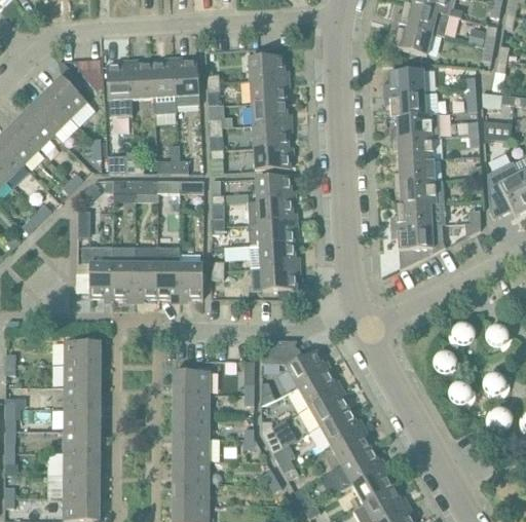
[(452,7),(453,0),(410,0),(409,4),(449,14),(449,15),(461,19),(463,10),(452,7)]
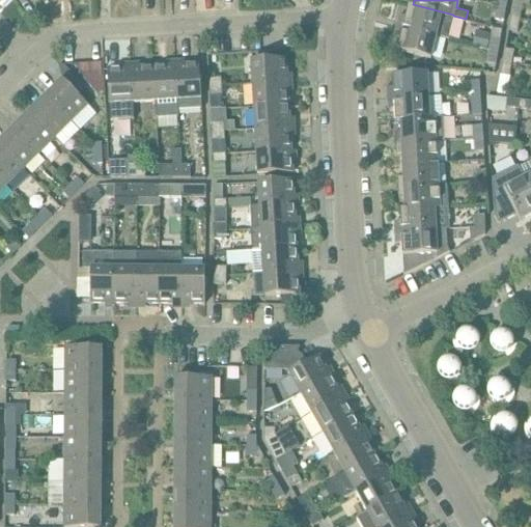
[(396,23),(436,33),(448,36),(453,16),(453,15),(413,4),(408,2),(406,15),(399,14),(396,23)]
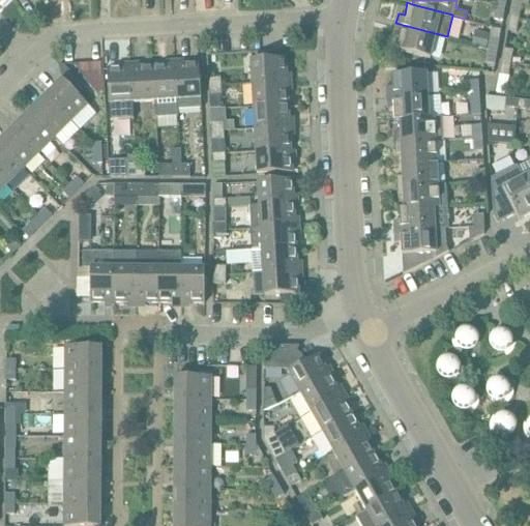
[(509,15),(519,17),(521,3),(511,2),(509,15)]
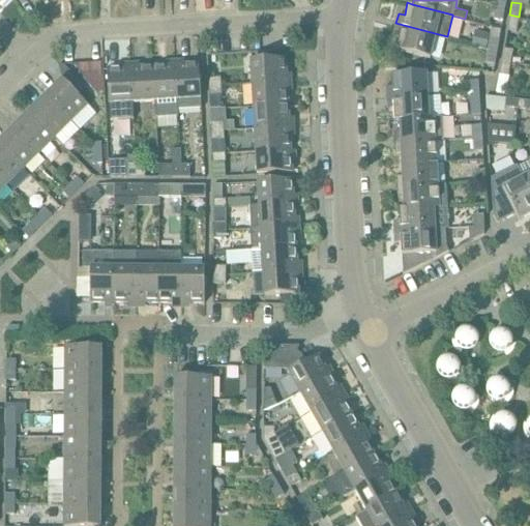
[(502,18),(505,5),(496,4),(494,16),(502,18)]
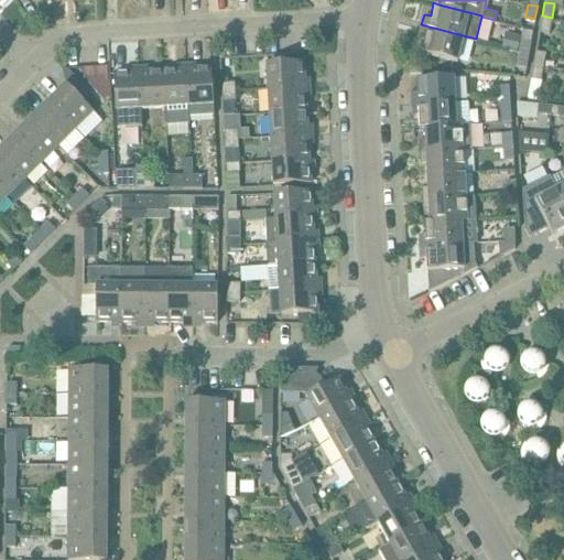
[(542,15),(540,29),(550,31),(552,18),(542,15)]
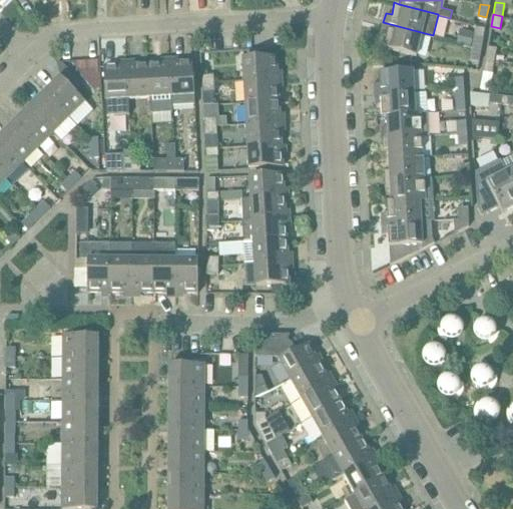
[(421,32),(383,22),(381,32),(387,34),(384,46),(416,54),(421,32)]
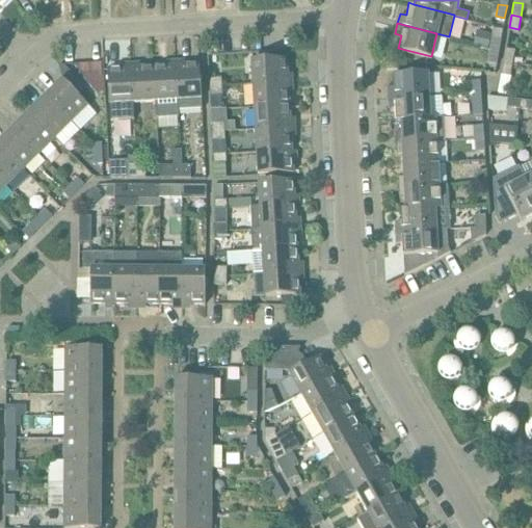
[(478,27),(474,43),(488,46),(491,31),(478,27)]
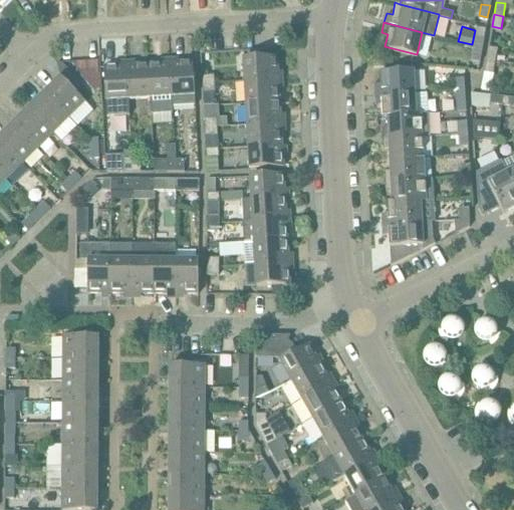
[(482,47),(484,35),(475,33),(473,46),(482,47)]
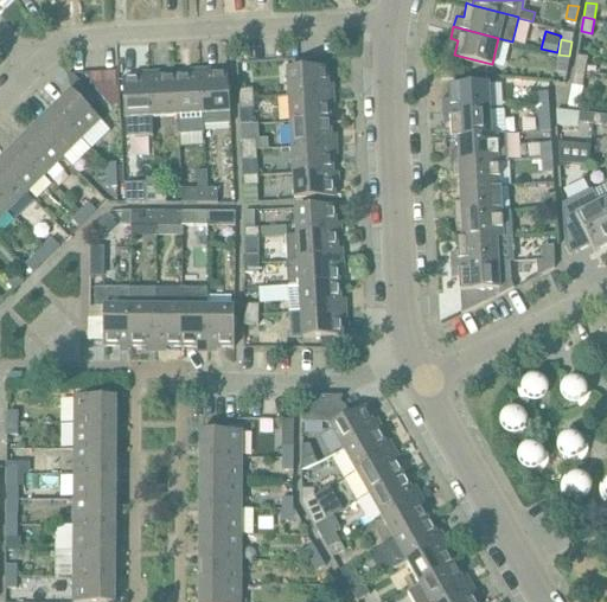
[(574,66),(585,69),(587,55),(577,52),(574,66)]
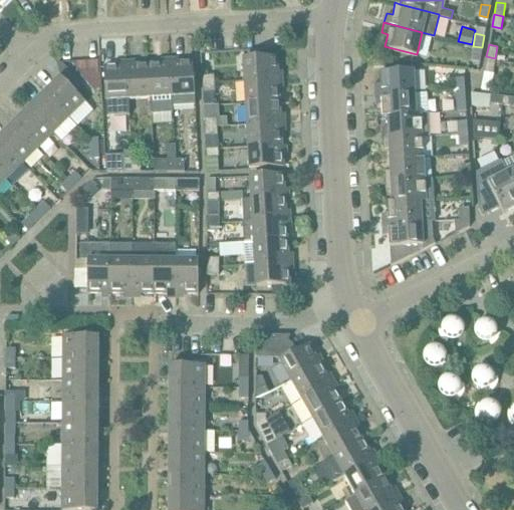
[(482,47),(473,46),(471,58),(480,59),(482,47)]
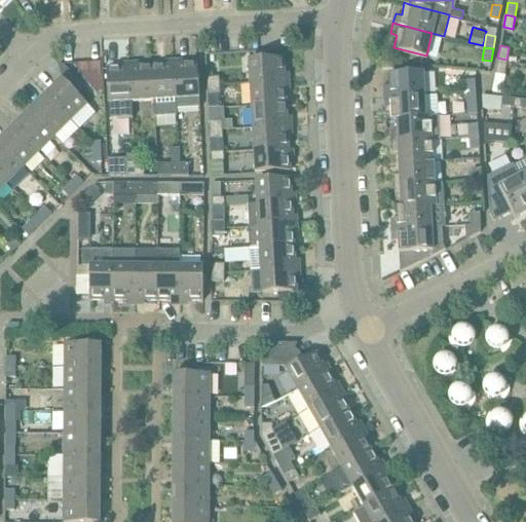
[(283,56),(249,58),(250,80),(284,79),(283,56)]
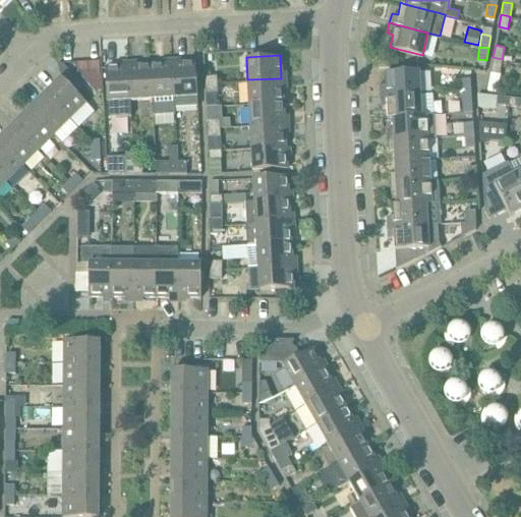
[(487,88),(497,89),(502,59),(493,57),(487,88)]
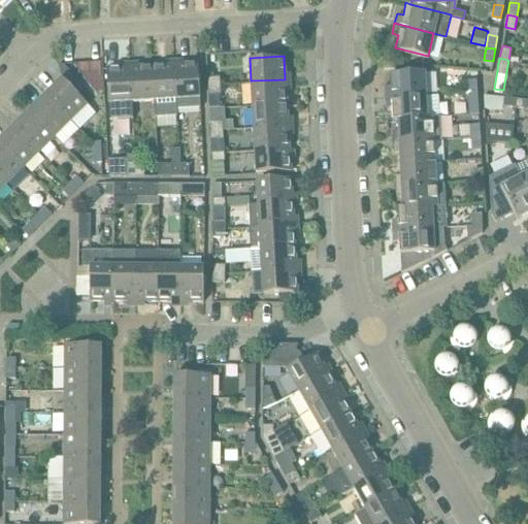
[(198,61),(174,62),(176,96),(177,106),(200,105),(198,61)]
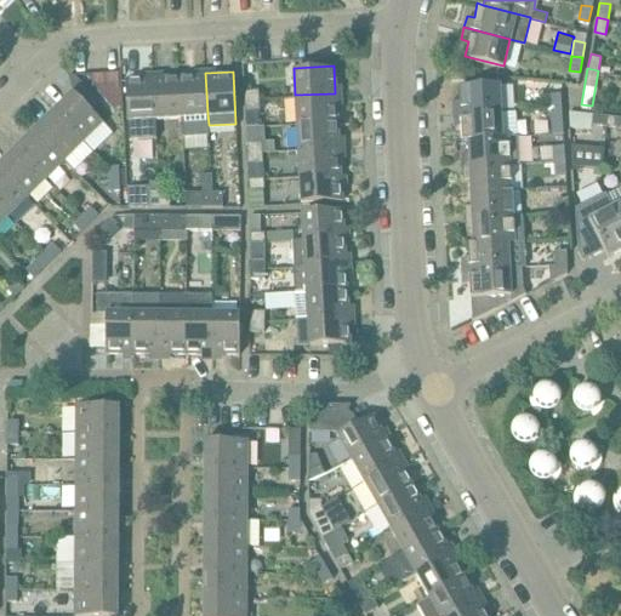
[(205,73),(178,74),(181,115),(182,135),(209,132),(209,125),(208,113),(205,73)]
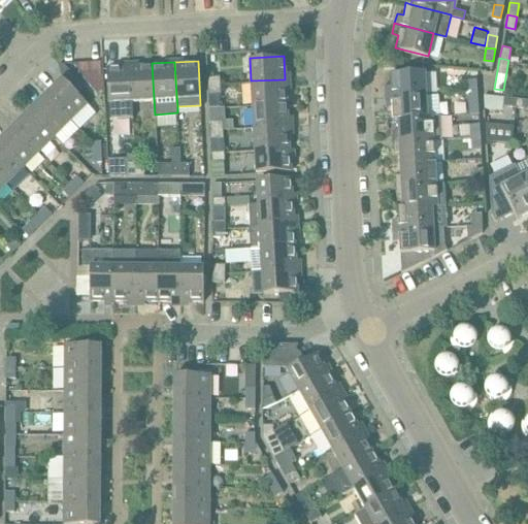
[(152,63),(130,65),(131,99),(154,98),(152,63)]
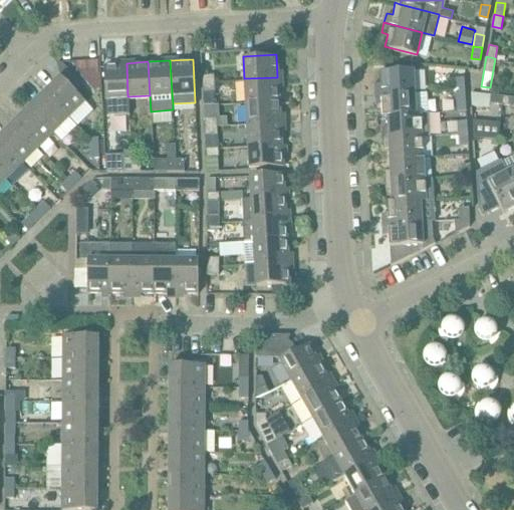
[(126,63),(103,64),(106,113),(129,112),(127,96),(126,63)]
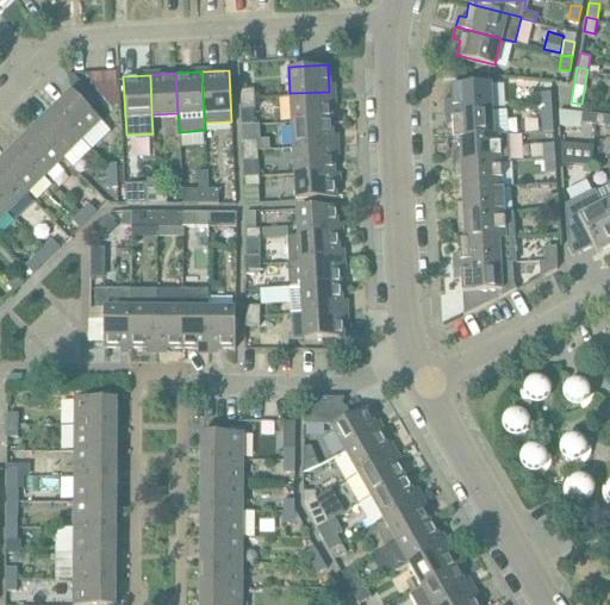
[(452,98),(444,98),(444,110),(492,107),(490,81),(450,83),(452,98)]
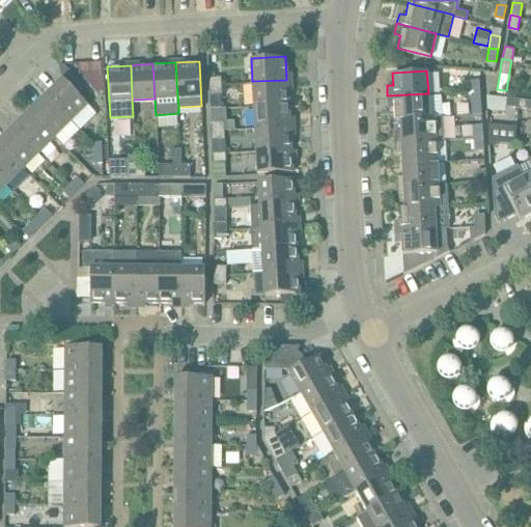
[(221,75),(208,75),(208,84),(221,83),(221,82),(221,75)]
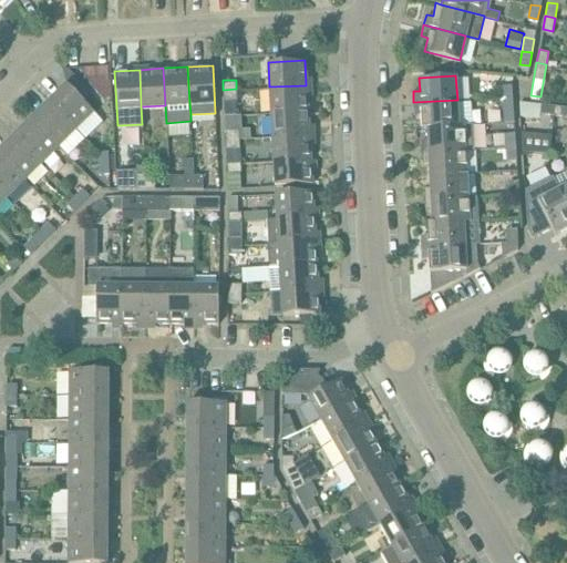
[(66,83),(49,100),(75,128),(93,110),(66,83)]
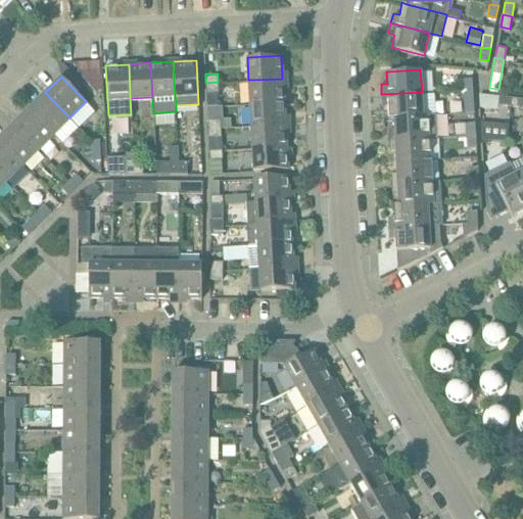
[(473,89),(472,77),(463,78),(464,89),(473,89)]
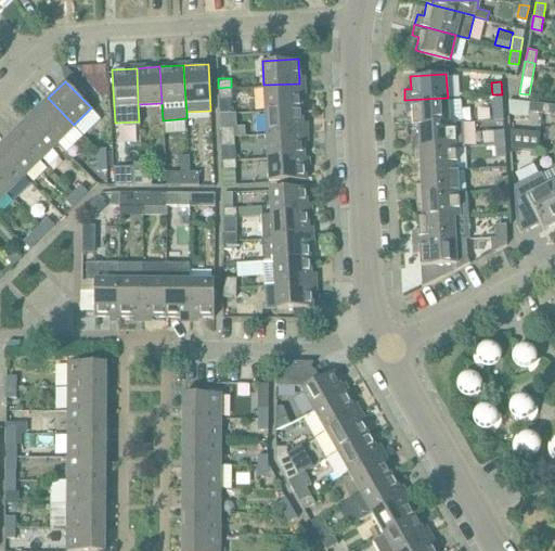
[(299,84),(263,85),(266,109),(301,106),(299,84)]
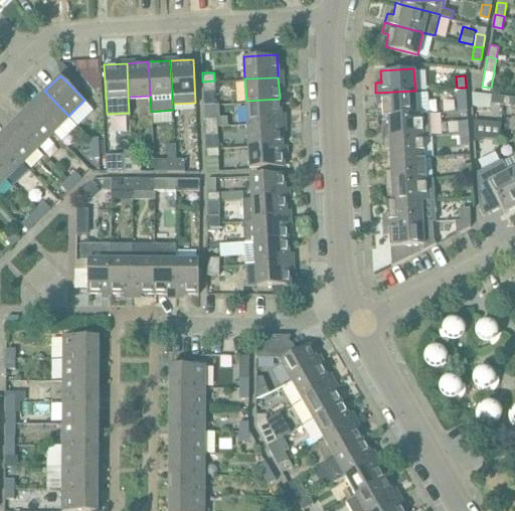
[(214,80),(202,81),(203,90),(215,89),(214,80)]
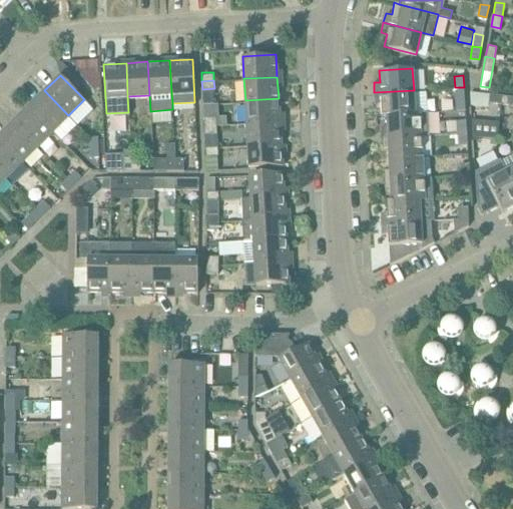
[(464,87),(455,87),(456,99),(464,99),(464,87)]
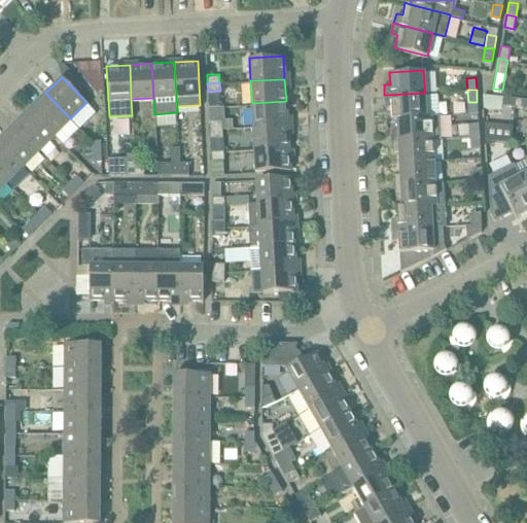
[(45,93),(30,109),(55,134),(70,118),(45,93)]
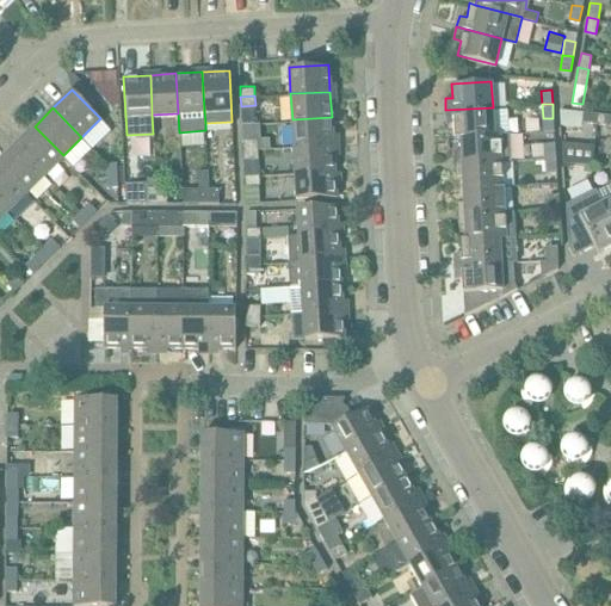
[(493,107),(445,110),(446,122),(454,122),(454,136),(460,136),(460,135),(494,133),(493,107)]
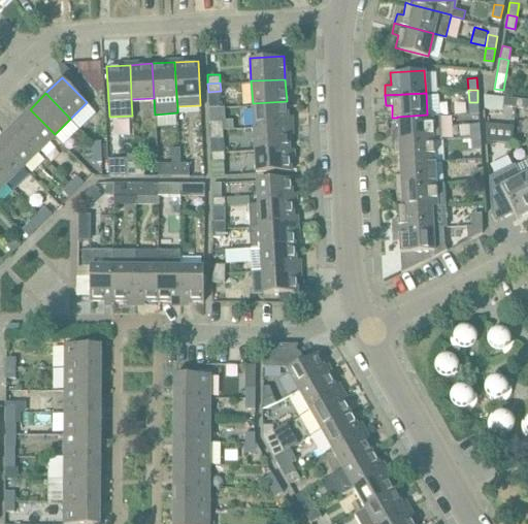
[(503,95),(484,93),(485,107),(502,109),(503,104),(516,105),(517,97),(503,95)]
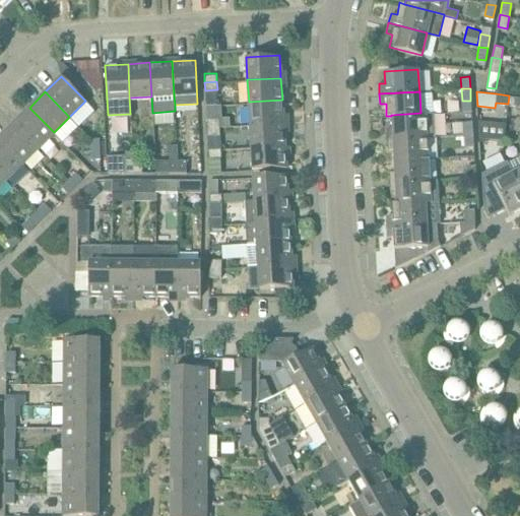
[(519,95),(509,95),(508,104),(519,105),(519,95)]
